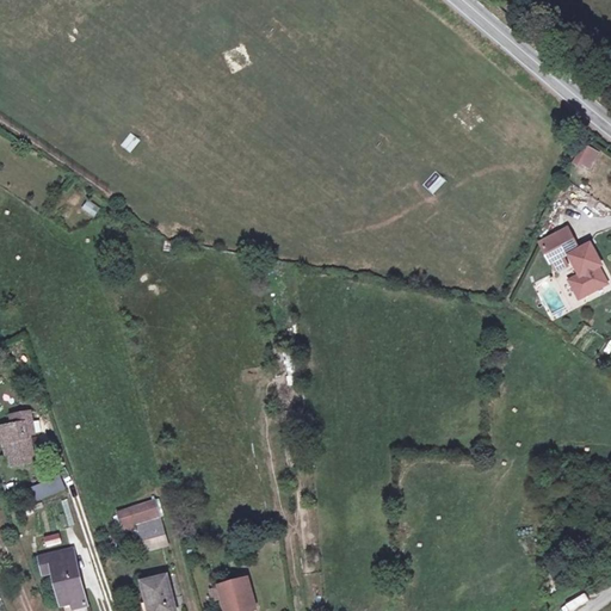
[(121,147),(131,153),(140,140),(130,133),(121,147)]
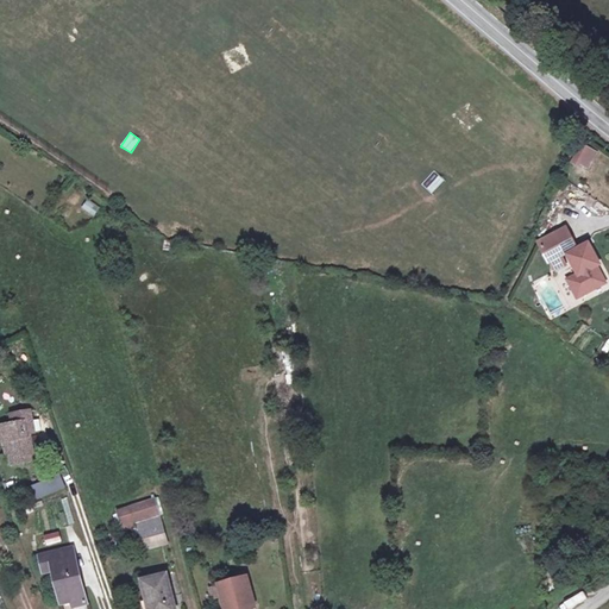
[(603,156),(595,151),(586,165),(595,170),(596,168),(603,156)]
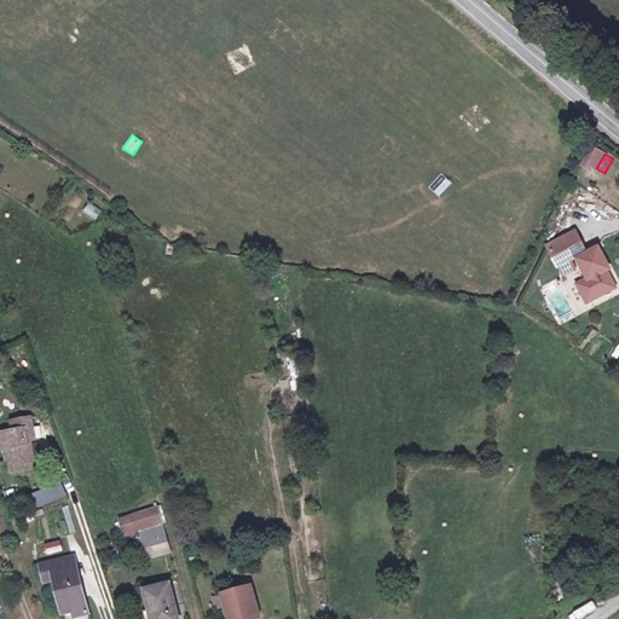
[(611,174),(618,162),(613,158),(606,171),(611,174)]
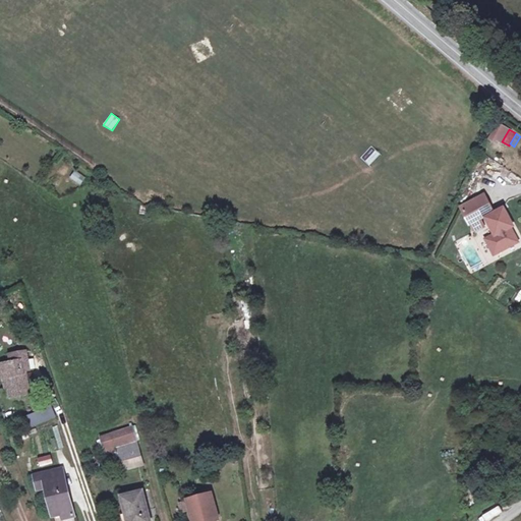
[(69,178),(80,185),(85,176),(74,170),(69,178)]
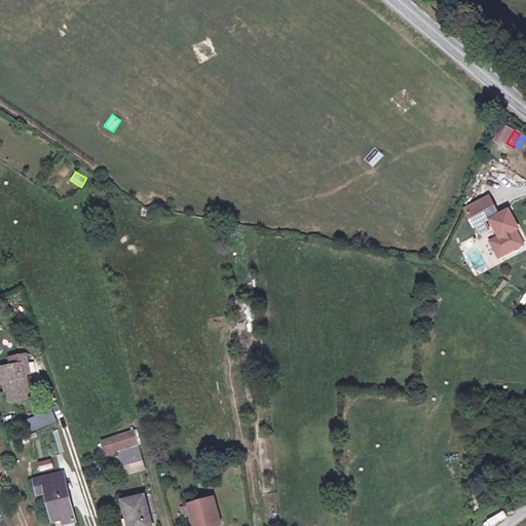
[(480,229),(494,221),(504,239),(495,243),(503,259),(525,247),(525,242),(520,231),(522,230),(513,212),(502,217),(493,198),(471,211),(480,229)]
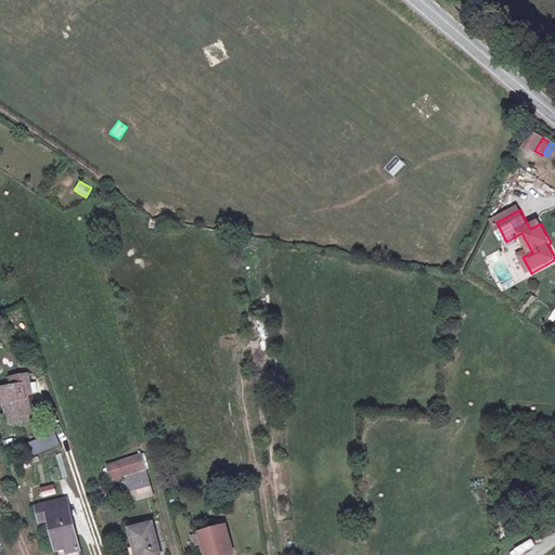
[(162,219),(153,217),(152,224),(160,226),(162,219)]
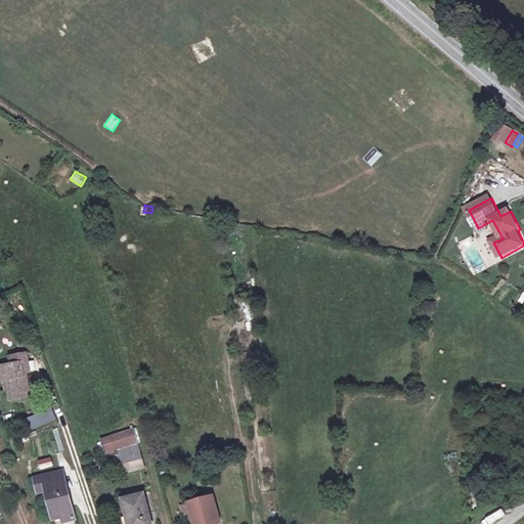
[(489,222),(481,226),(483,231),(491,227),(489,222)]
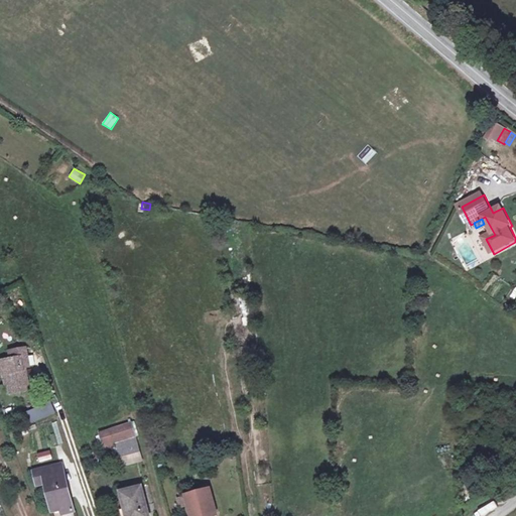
[(17,292),(8,296),(11,306),(21,302),(17,292)]
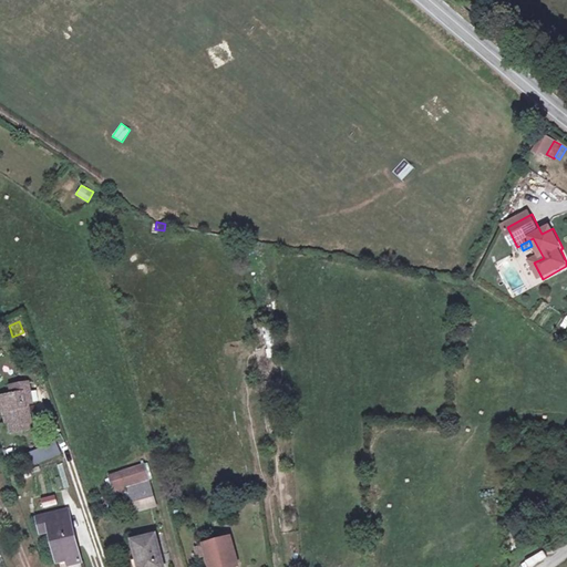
[(34,406),(31,387),(14,390),(16,399),(2,401),(4,416),(11,415),(14,435),(35,432),(31,408),(34,406)]
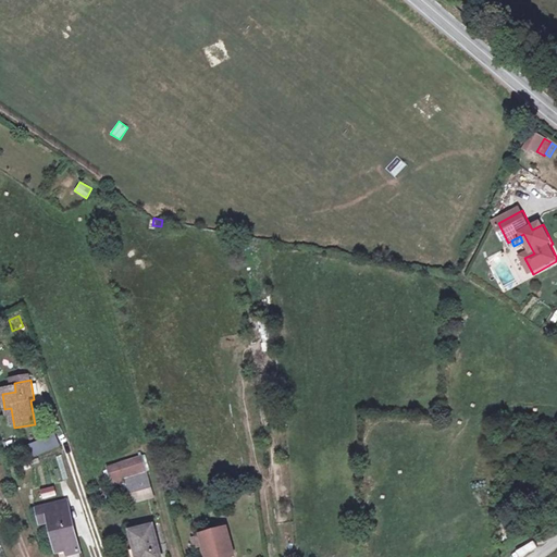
[(57,435),(29,442),(33,456),(60,449),(57,435)]
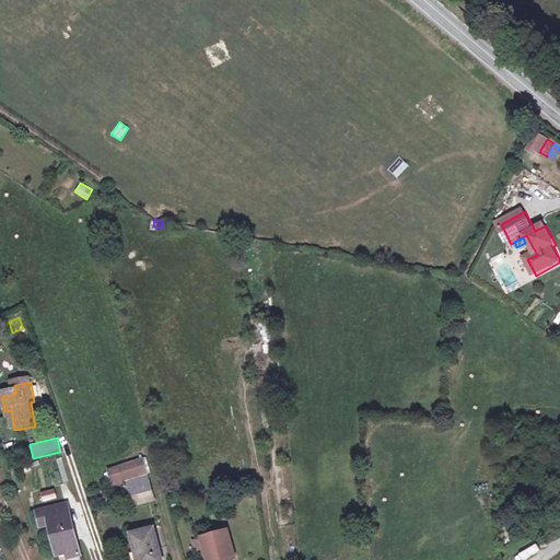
[(61,458),(51,461),(58,483),(68,480),(61,458)]
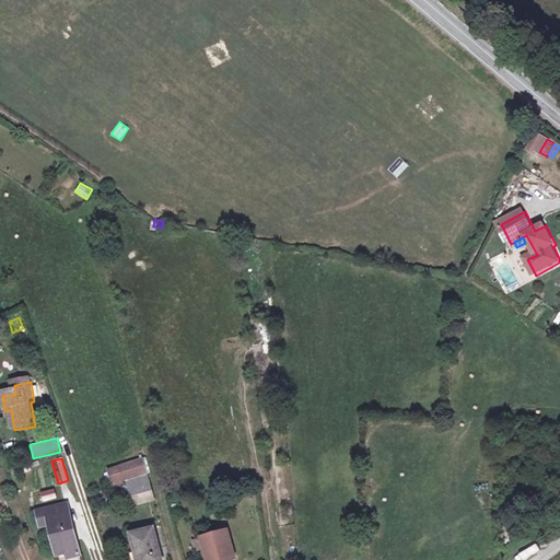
[(132,483),(151,478),(148,466),(129,471),(132,483)]
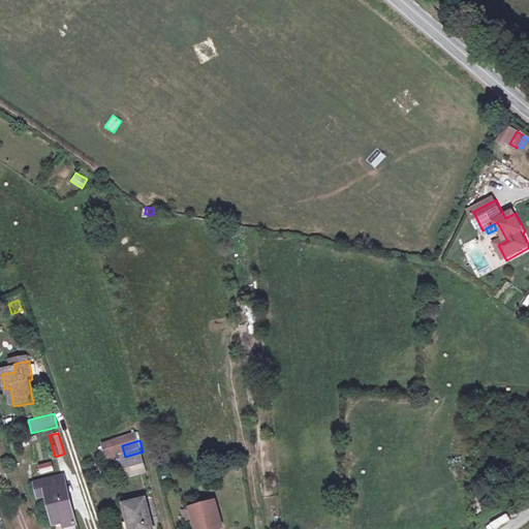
[(125,457),(129,474),(148,468),(146,460),(145,460),(143,452),(125,457)]
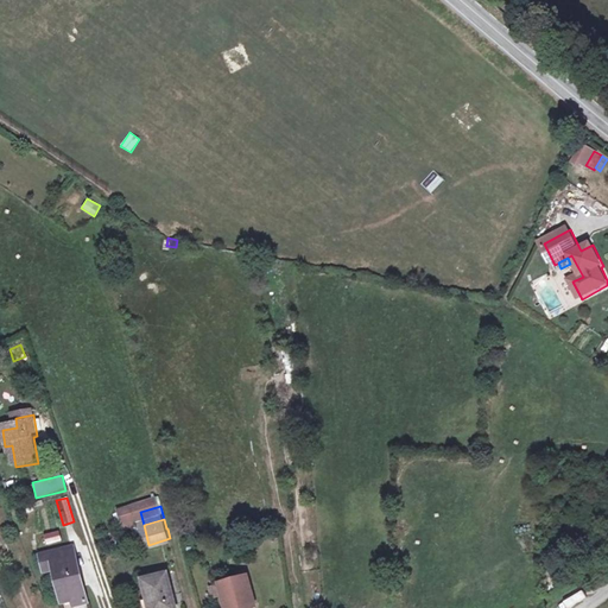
[(43,534),(45,545),(62,542),(58,531),(43,534)]
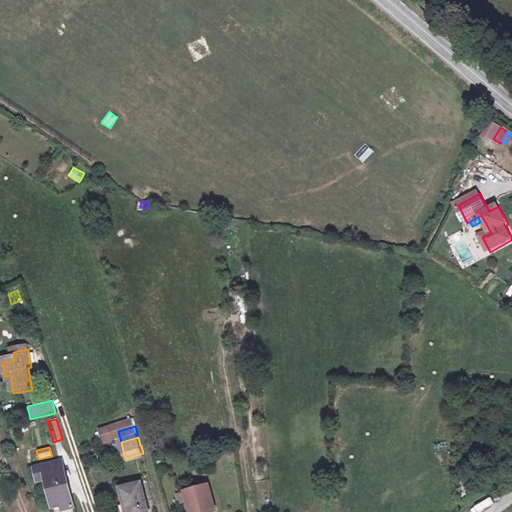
[(145,458),(143,453),(125,459),(126,463),(145,458)]
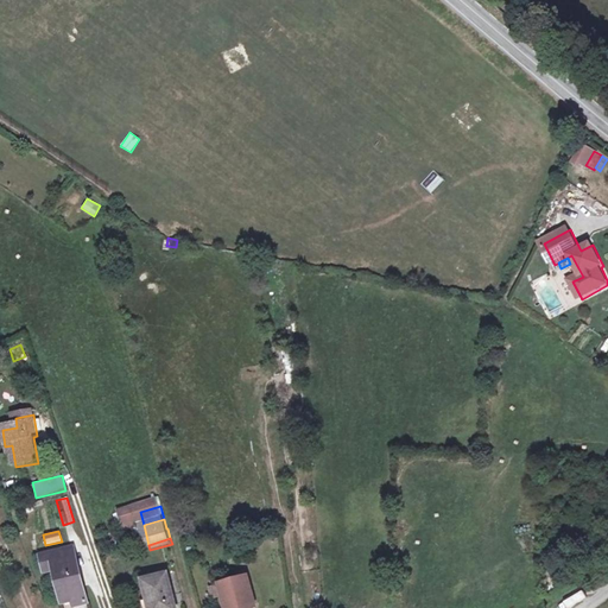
[(74,607),(83,607),(89,607),(80,568),(76,568),(73,552),(43,559),(48,576),(56,574),(64,607),(74,605),(74,607)]
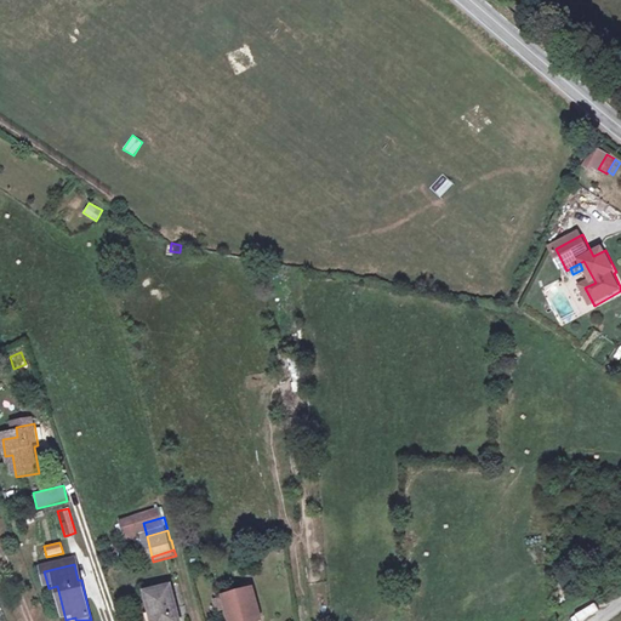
[(157,620),(181,620),(172,587),(147,594),(153,615),(155,615),(157,620)]
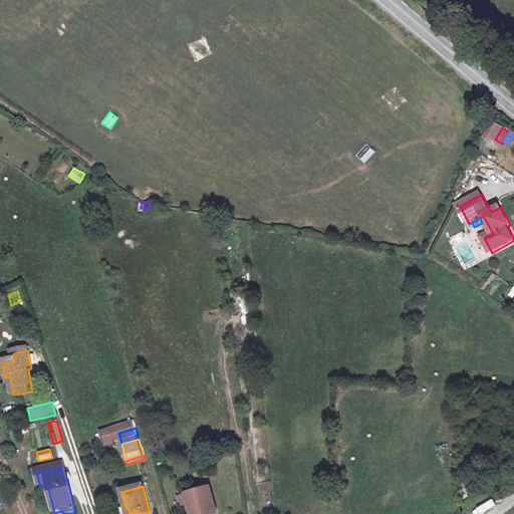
[(191,513),(206,513),(216,511),(209,486),(178,496),(181,504),(189,502),(191,513)]
